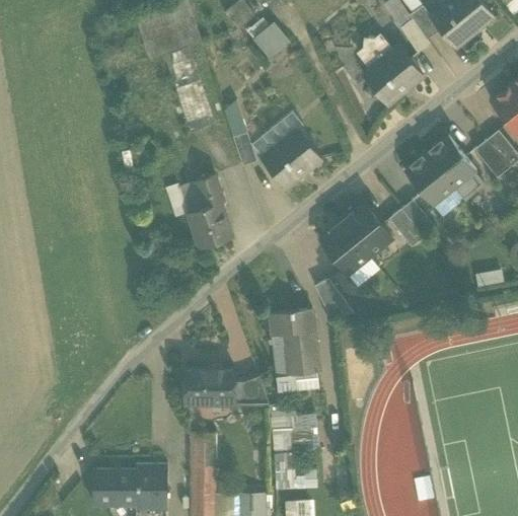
[(236,0),(223,11),(236,27),(251,15),(239,0),(236,0)]
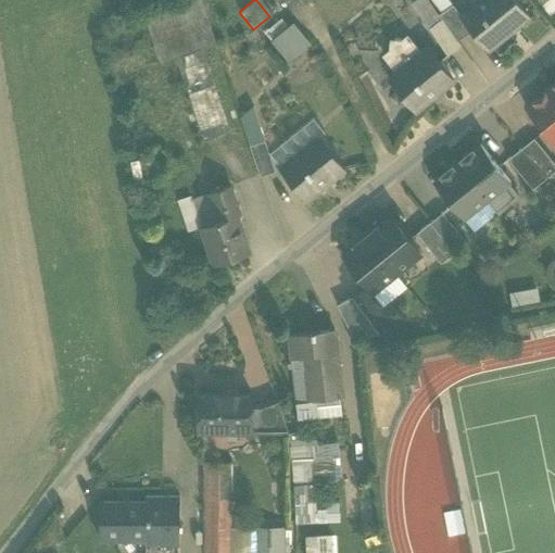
[(529,19),(514,0),(482,0),(462,16),(462,17),(474,33),(489,51),(529,19)]
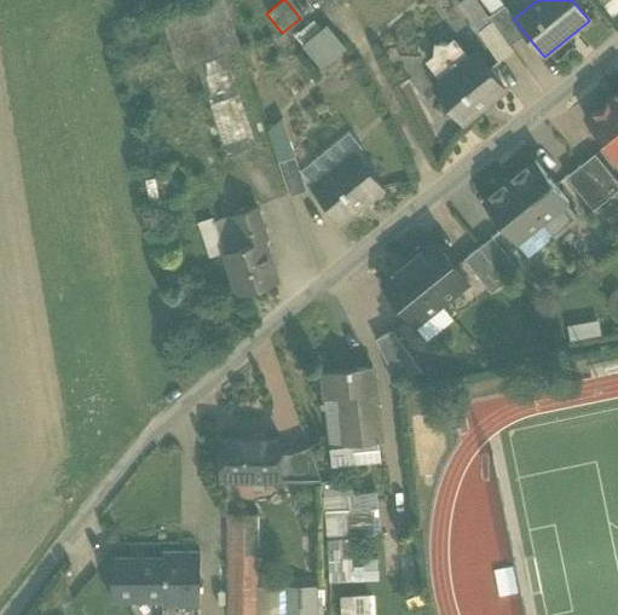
[(617,0),(598,0),(617,23),(617,0)]
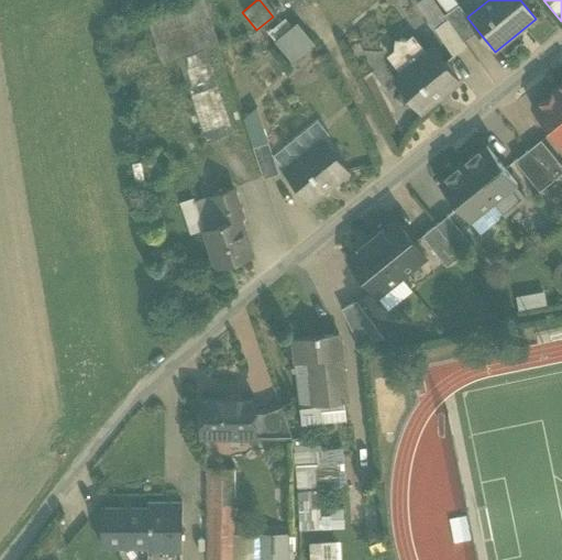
[(156,63),(216,46),(202,2),(144,19),(156,63)]
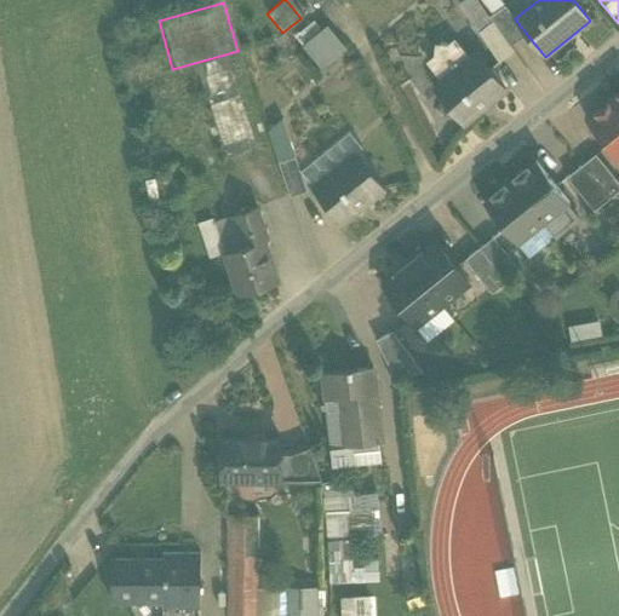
[(515,18),(506,7),(491,18),(494,23),(511,47),(528,36),(515,19),(515,18)]
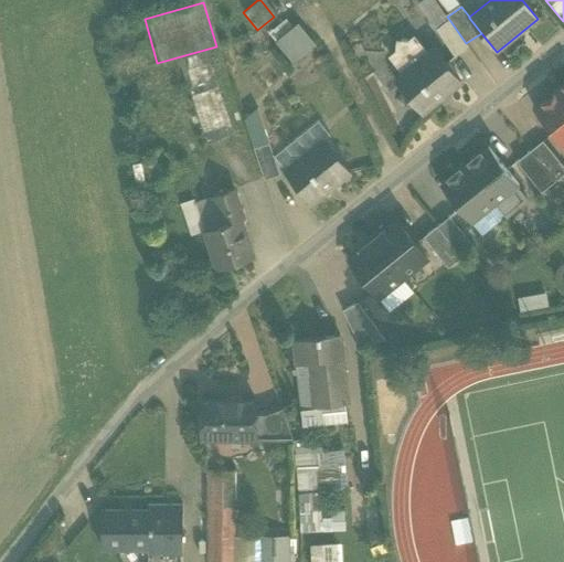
[(288,18),(266,35),(290,65),(312,48),(288,18)]
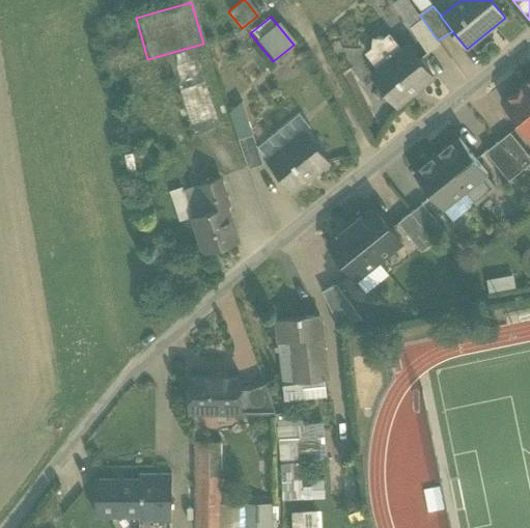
[(438,40),(423,20),(411,30),(428,56),(441,46),(438,40)]
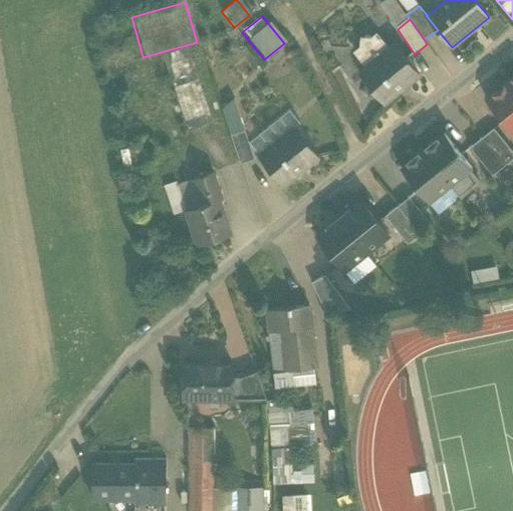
[(396,46),(389,52),(376,38),(371,42),(363,41),(362,49),(357,54),(368,68),(360,75),(385,105),(420,76),(396,46)]
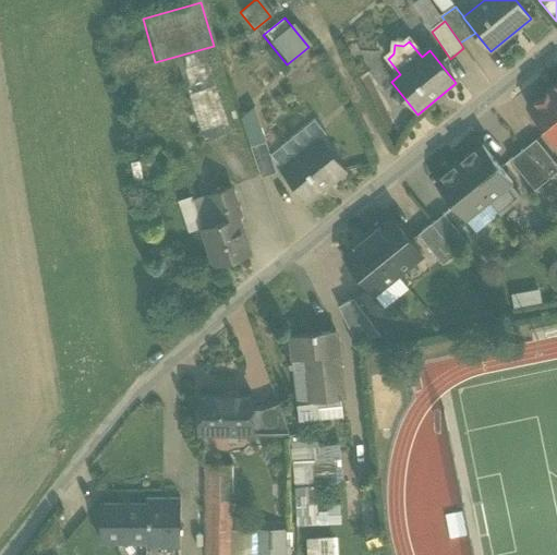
[(206,52),(179,61),(206,145),(233,135),(206,52)]
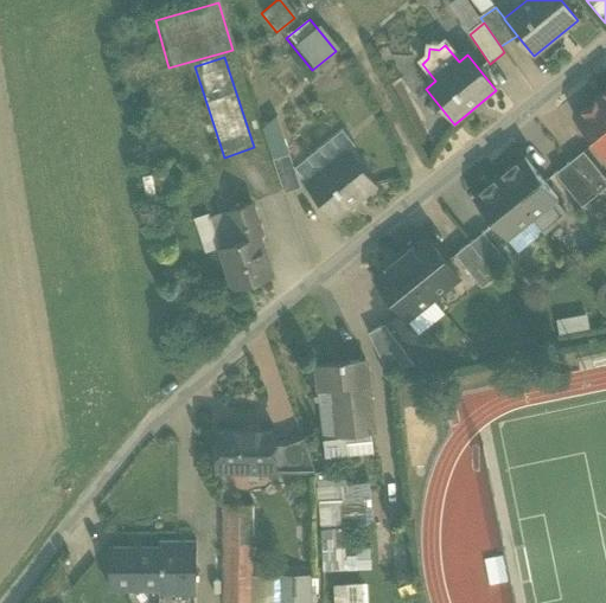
[(605,106),(601,100),(575,121),(605,158),(605,106)]
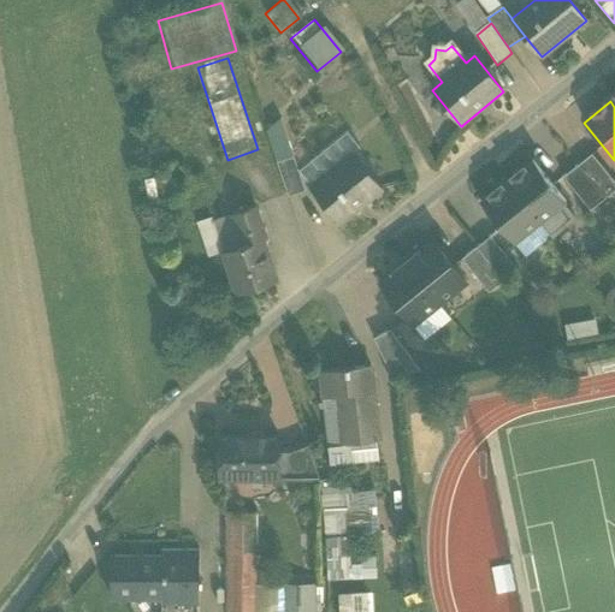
[(278,120),(261,125),(272,161),(289,156),(278,120)]
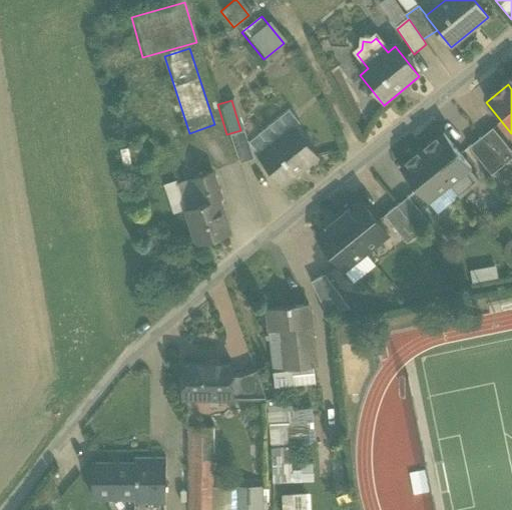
[(295,130),(260,158),(283,187),(318,159),(295,130)]
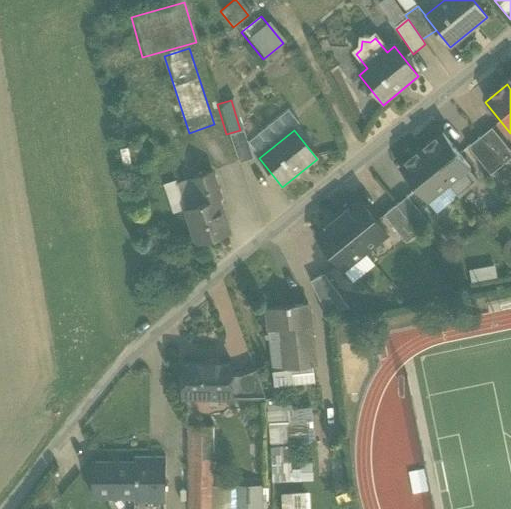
[(510,152),(492,130),(480,139),(503,167),(510,161),(510,152)]
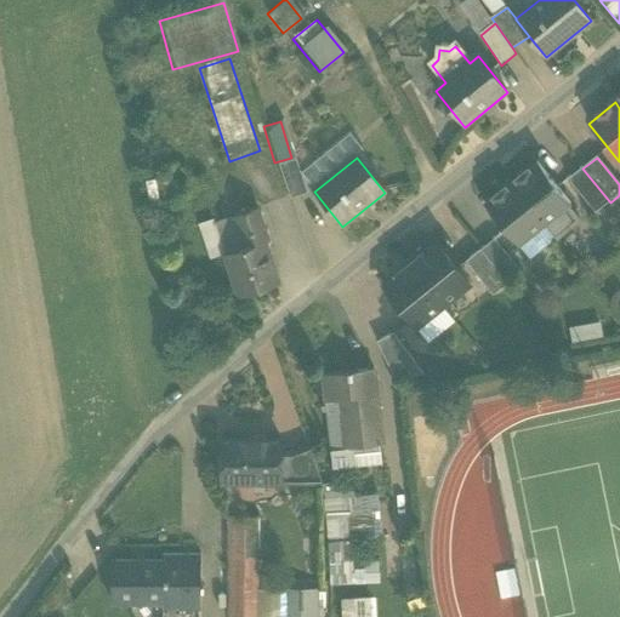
[(297,160),(280,166),(291,199),(308,194),(297,160)]
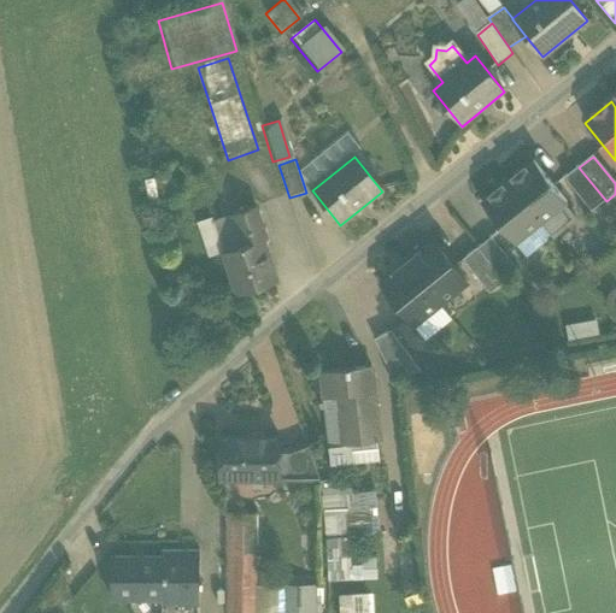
[(568,205),(534,164),(508,184),(541,225),(568,205)]
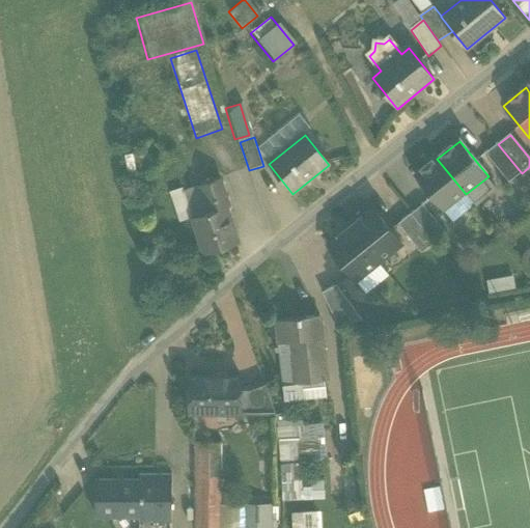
[(522,173),(498,144),(486,155),(509,184),(522,173)]
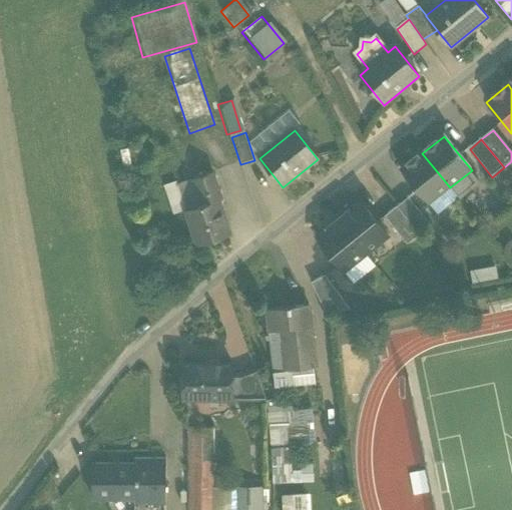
[(450,187),(422,153),(401,171),(428,205),(450,187)]
